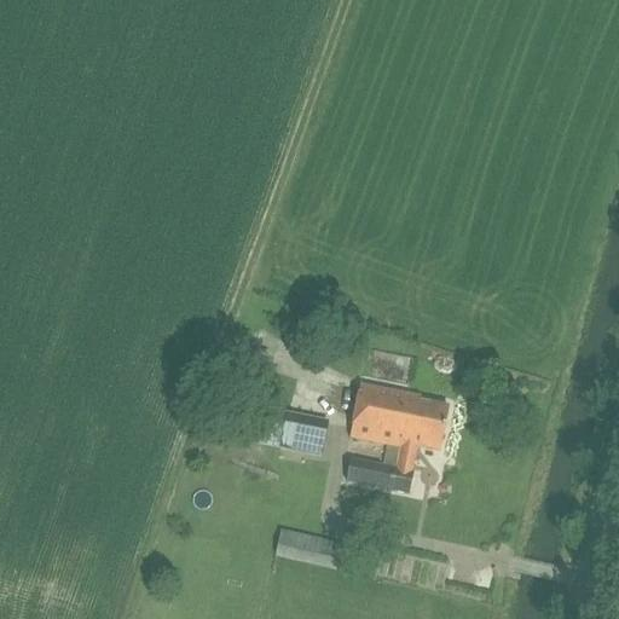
[(350,460),(345,484),(409,497),(412,473),(416,449),(439,452),(447,409),(418,403),(420,398),(359,387),(348,439),(386,446),(382,467),(350,460)]
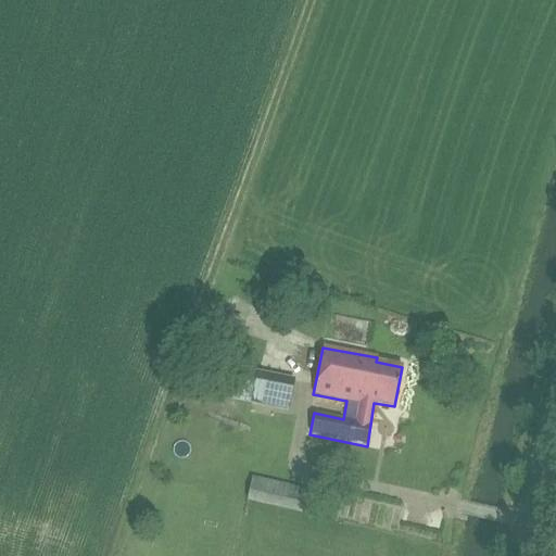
[(229,401),(288,412),(293,379),(236,368),(229,401)]
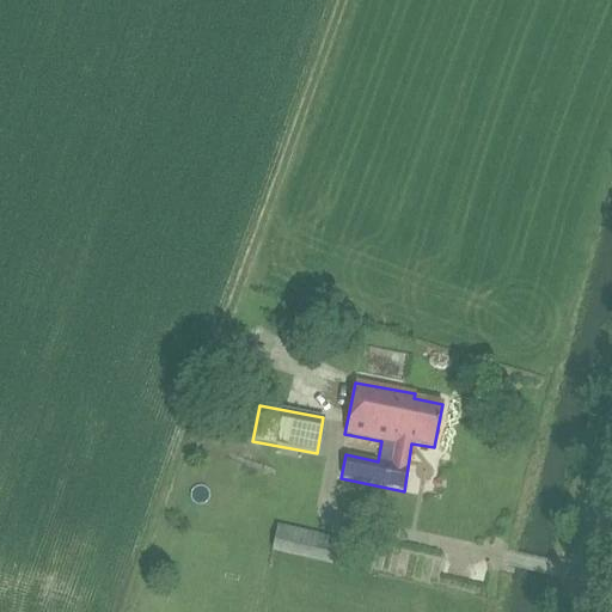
[(338,538),(276,525),(270,551),(332,565),(338,538)]
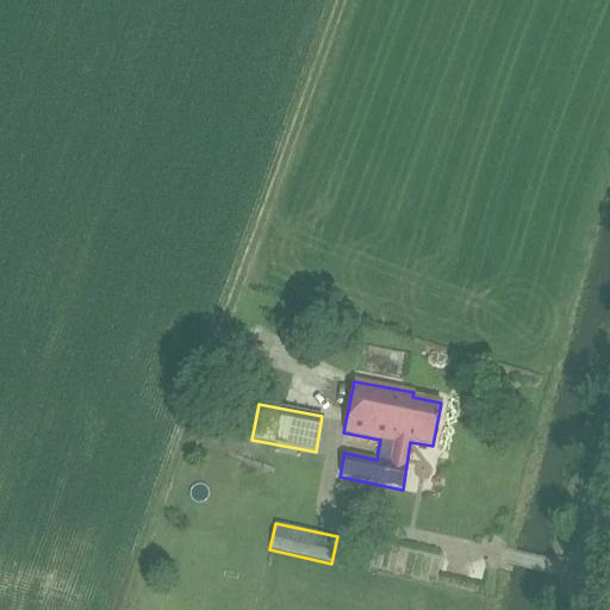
[(480,556),(464,553),(460,570),(477,573),(480,556)]
